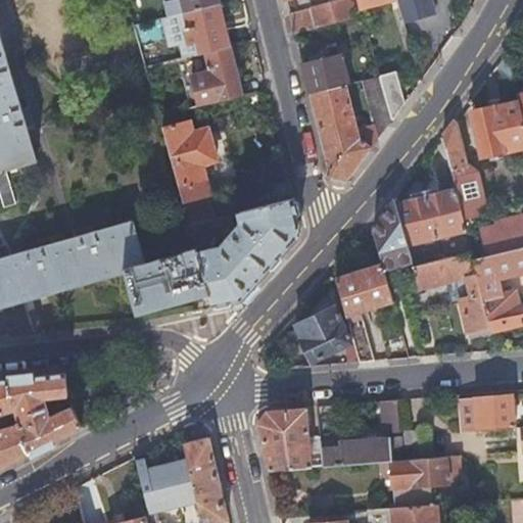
[(162,0),(167,14),(218,2),(217,0),(162,0)]
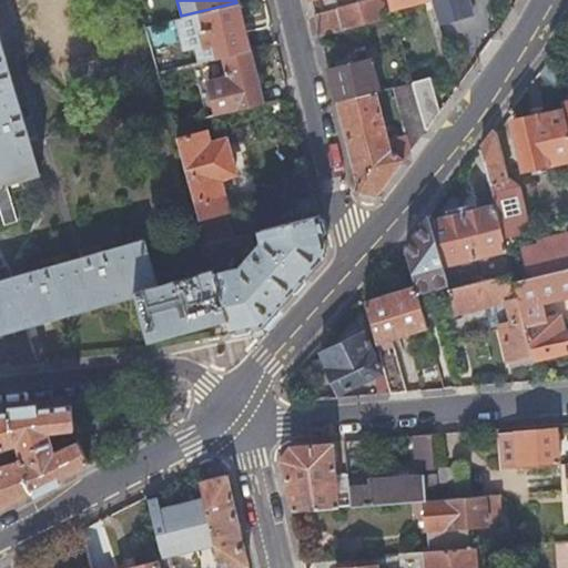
[(362,0),(315,13),(321,36),(392,16),(388,6),(387,0),(362,0)]
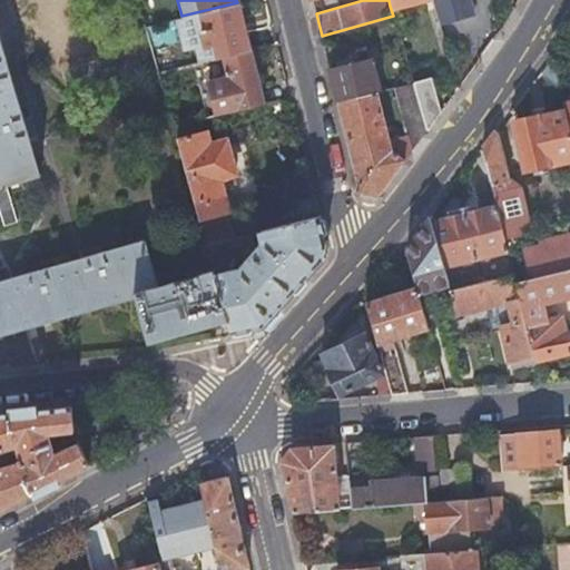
[(470,0),(433,0),(440,23),(474,15),(470,0)]
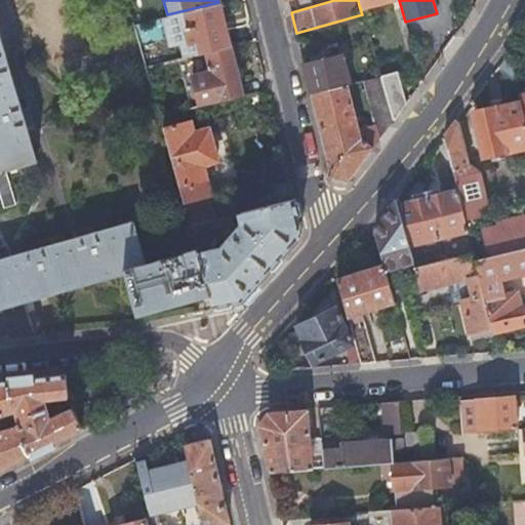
[(167,14),(164,15),(166,24),(187,18),(189,26),(186,27),(184,30),(190,54),(196,53),(206,50),(230,44),(226,31),(220,33),(217,23),(224,21),(218,2),(167,14)]
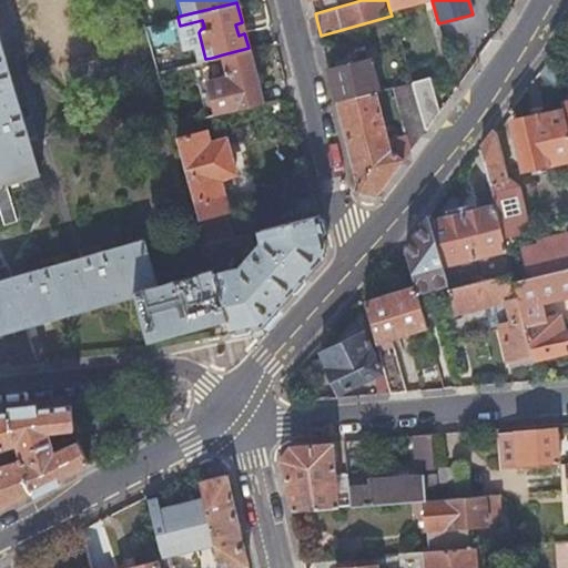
[(0,183),(39,173),(27,131),(36,129),(31,113),(23,117),(0,37),(0,183)]
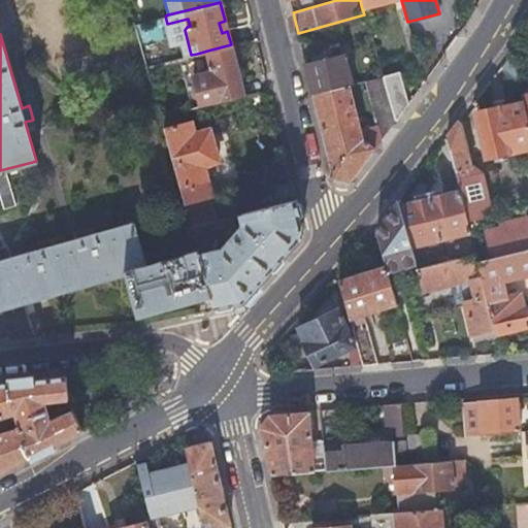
[(231,44),(207,51),(211,71),(191,76),(198,107),(242,96),(231,44)]
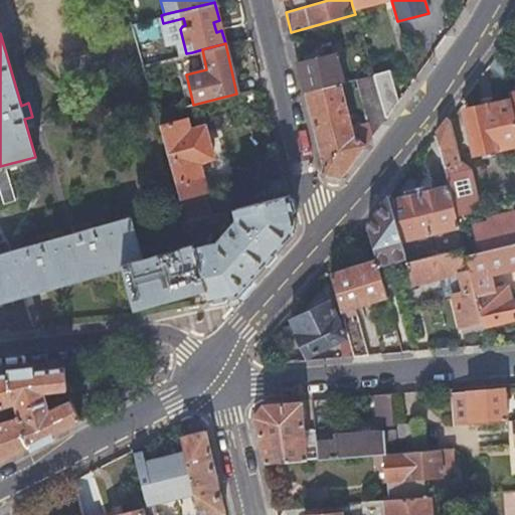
[(174,57),(186,106),(193,105),(186,74),(206,69),(202,49),(192,52),(186,53),(174,57)]
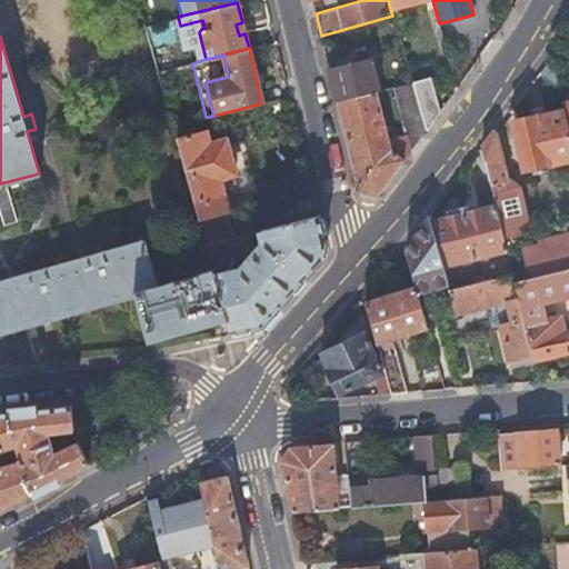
[(370,58),(330,68),(338,101),(376,90),(378,90),(370,58)]
